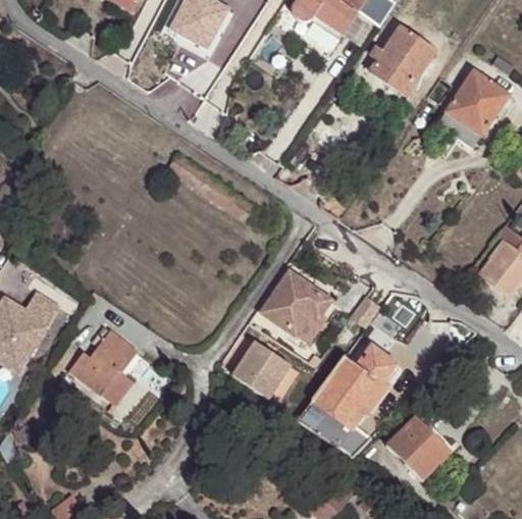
[(120,0),(118,4),(133,12),(138,4),(131,0),(120,0)]
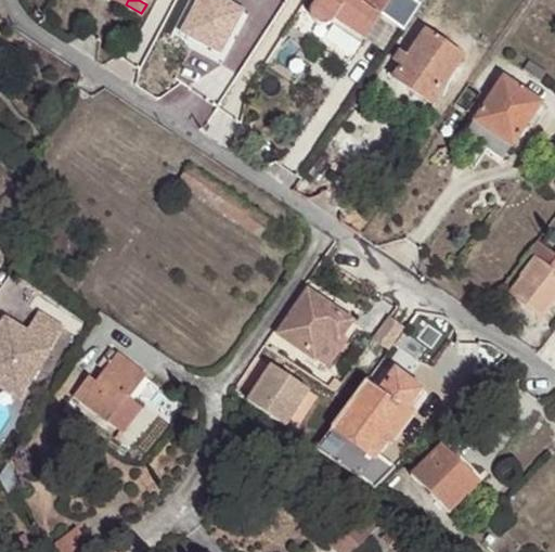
[(364,37),(387,0),(317,0),(314,4),(312,7),(311,9),(311,11),(311,14),(313,16),(314,18),(317,21),(319,22),(320,22),(322,23),(323,23),(324,23),(325,23),(326,23),(328,23),(328,22),(330,21),(332,20),(333,18),(334,16),(364,37)]
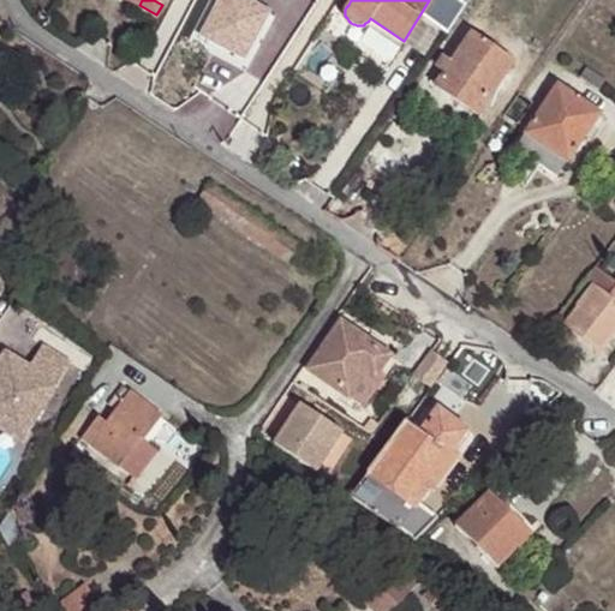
[(477,112),(513,60),(472,33),(451,63),(442,57),(439,64),(447,69),(436,84),(477,112)]
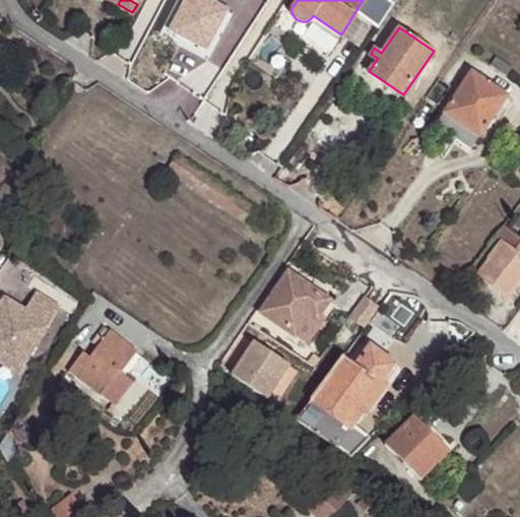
[(491,63),(507,73),(512,65),(497,55),(491,63)]
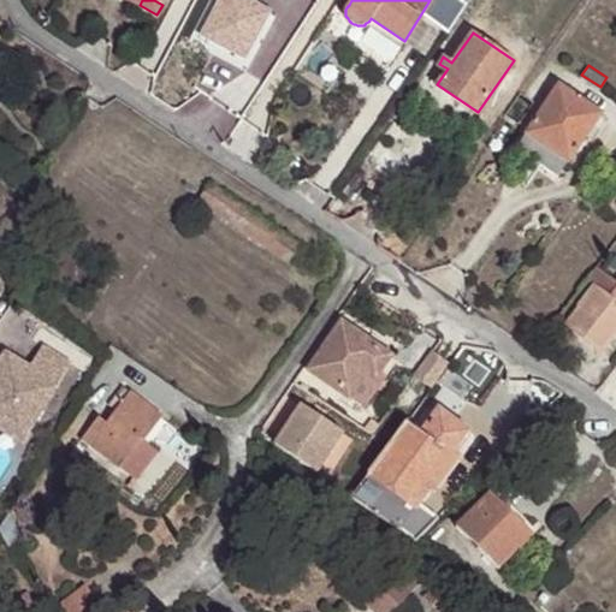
[(560,83),(527,131),(568,160),(600,112),(560,83)]
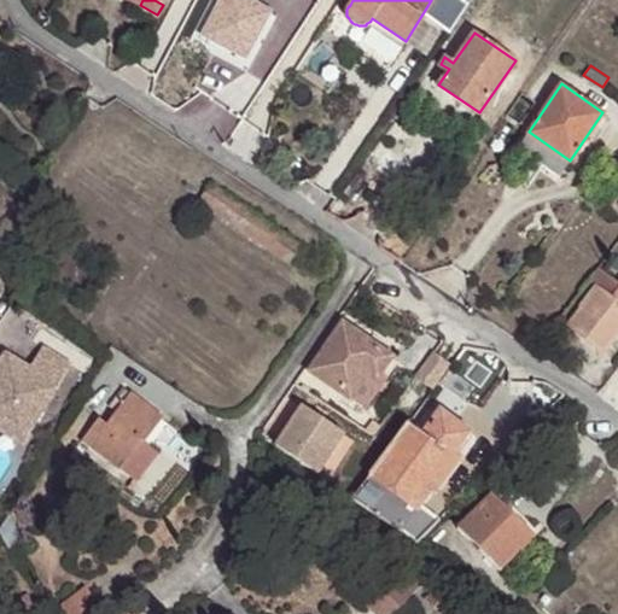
[(518,147),(559,176),(570,161),(529,132),(518,147)]
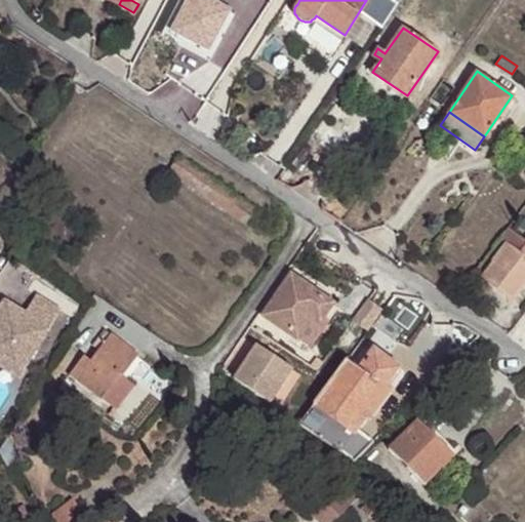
[(506,242),(480,276),(512,300),(524,283),(524,238),(509,226),(499,237),(506,242)]
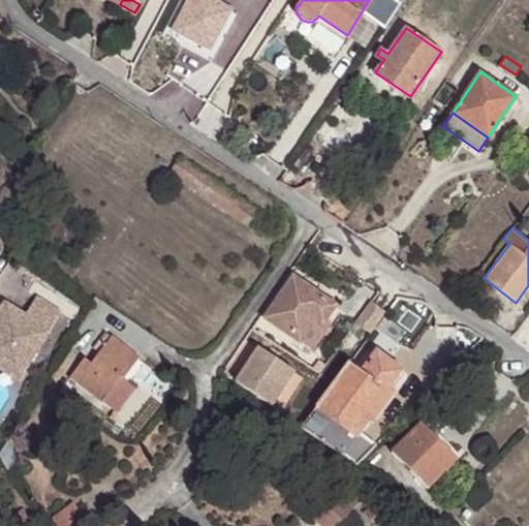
[(293,275),(265,316),(300,340),(315,316),(323,321),(332,309),(335,304),(293,275)]
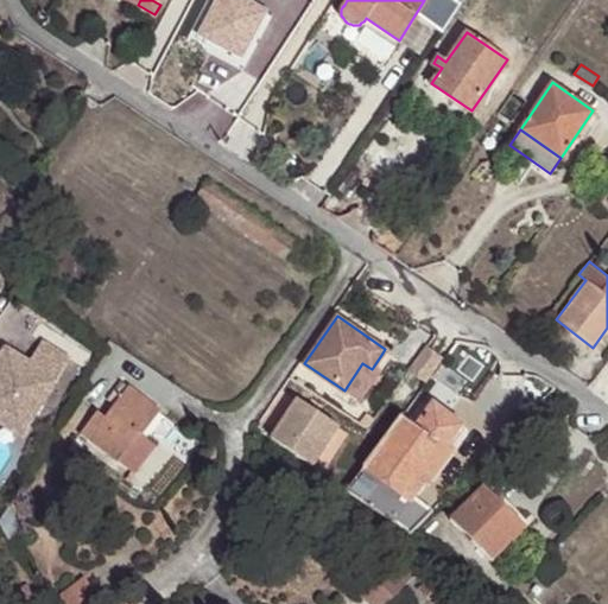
[(29,360),(5,345),(0,353),(0,421),(21,434),(57,377),(70,356),(42,338),(29,360)]
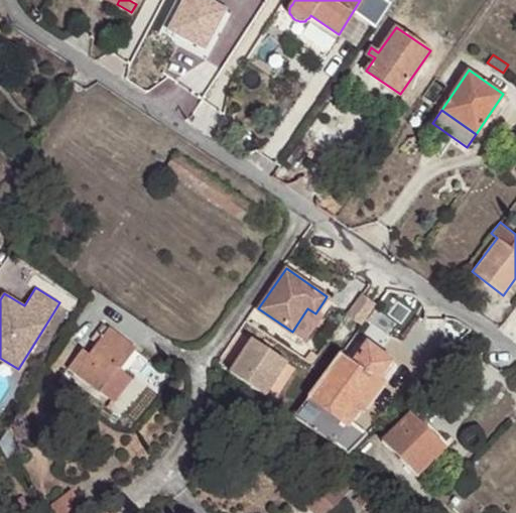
[(362,293),(347,313),(360,324),(375,303),(362,293)]
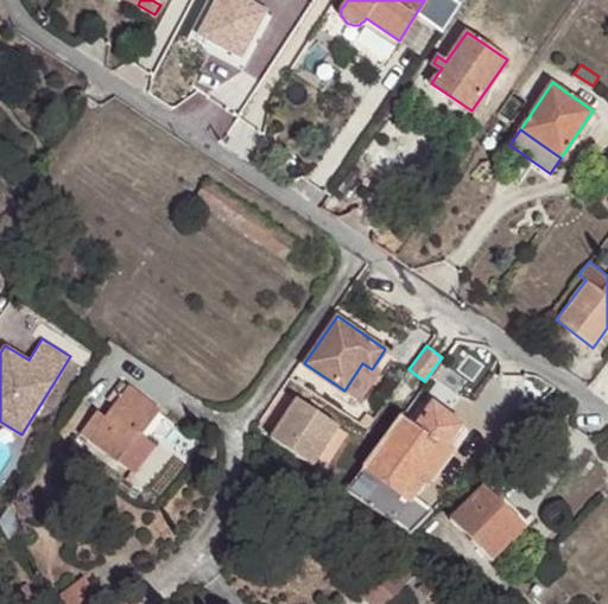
[(362,363),(344,390),(359,400),(387,358),(381,355),(372,369),(362,363)]
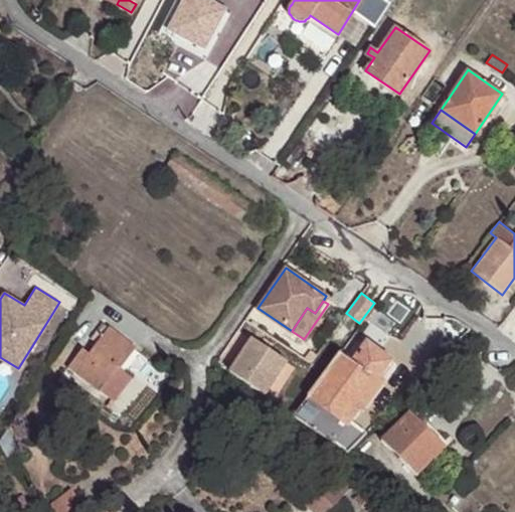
[(120,368),(136,346),(109,325),(89,351),(81,346),(67,366),(99,389),(118,365),(120,368)]
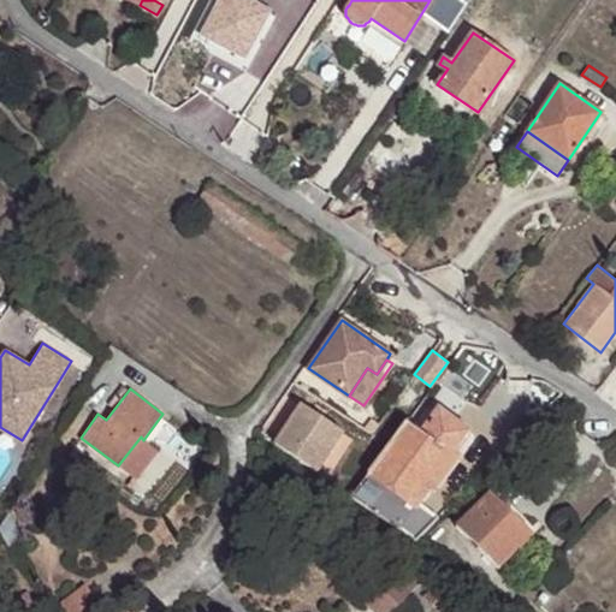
[(297,403),(268,443),(314,471),(341,434),(297,403)]
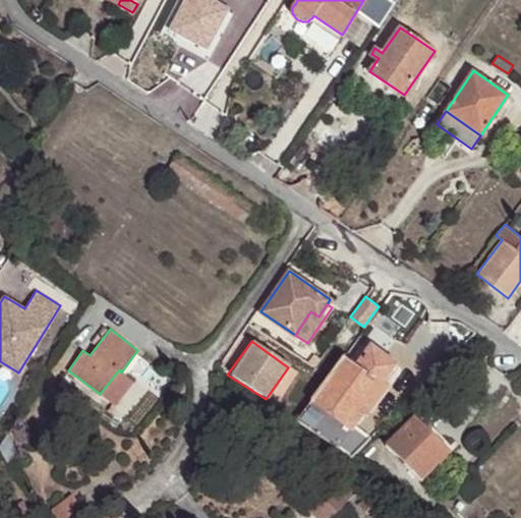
[(343,354),(295,418),(350,456),(370,437),(354,423),(364,411),(366,413),(388,385),(382,381),(395,363),(370,346),(357,364),(343,354)]
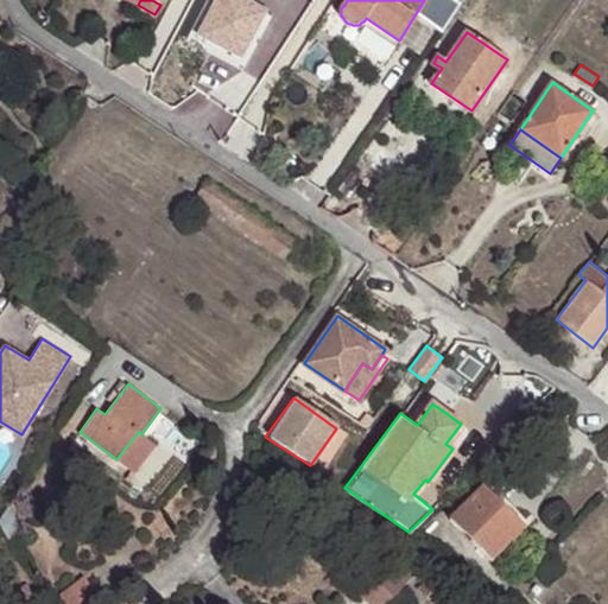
[(445,444),(453,449),(468,428),(461,424),(445,444)]
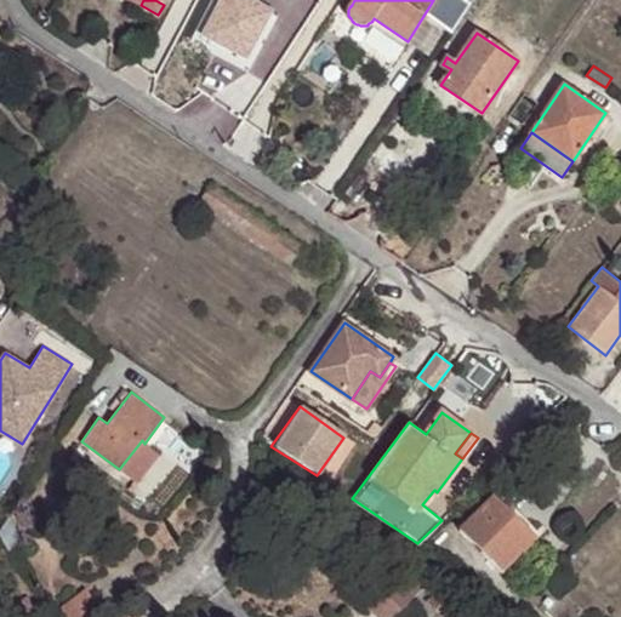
[(503,571),(537,537),(494,495),(459,529),(503,571)]
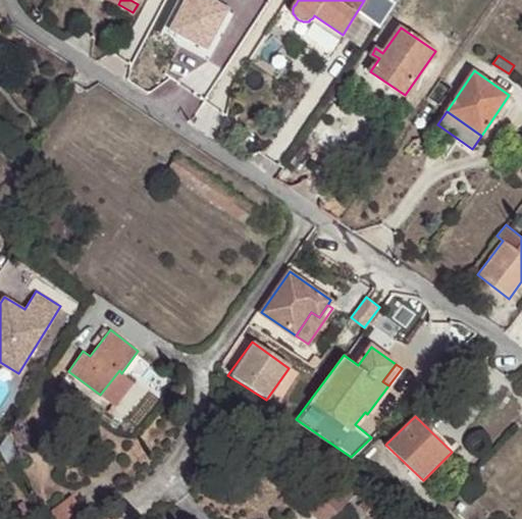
[(318,518),(328,518),(357,491),(341,476),(308,509),(318,518)]
